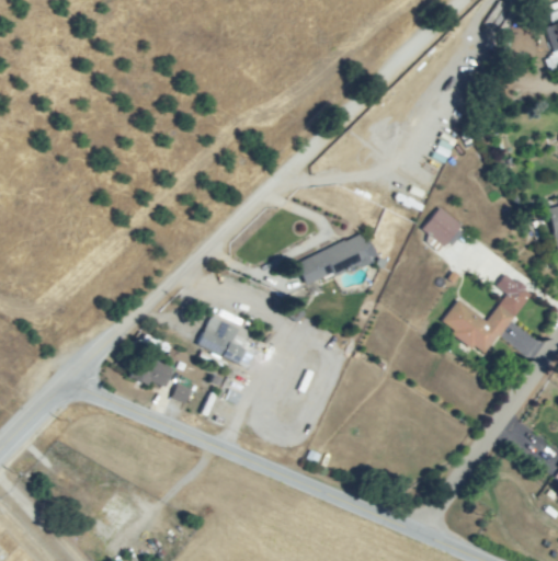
[(546,26),(557,22),(557,50),(554,52),(546,26)]
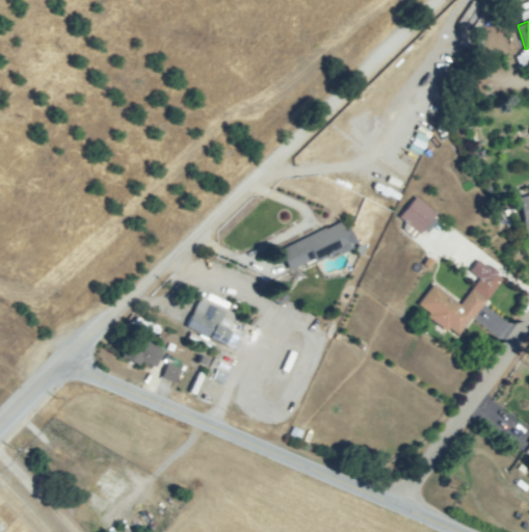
[(528,237),(527,238),(518,198),(528,195),(528,237)]
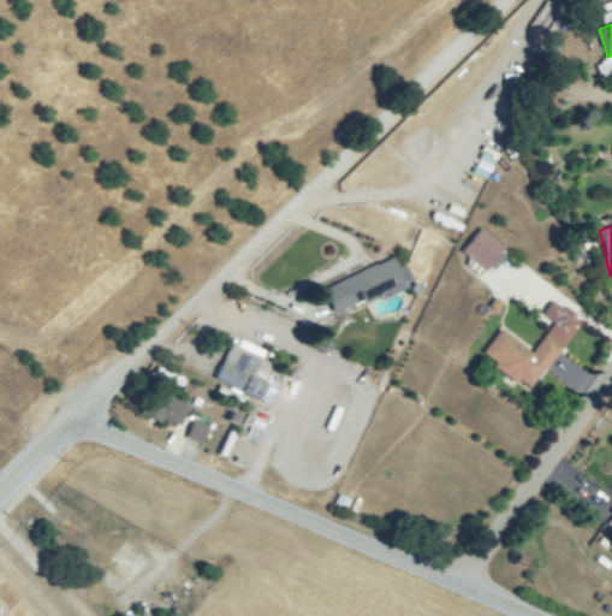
[(463,250),(487,271),(507,248),(483,227),(463,250)]
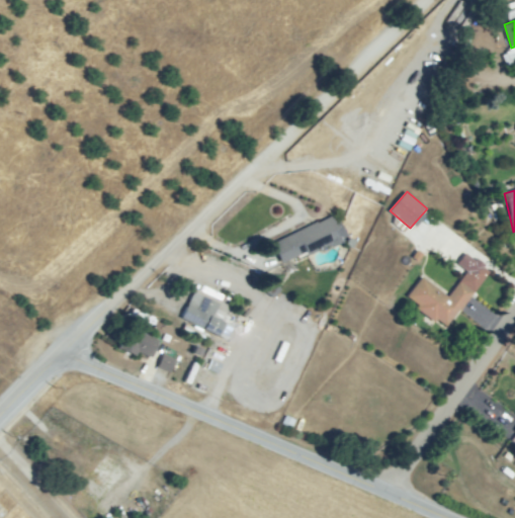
[(273,244),(282,264),(307,253),(309,258),(350,239),(338,213),(273,244)]
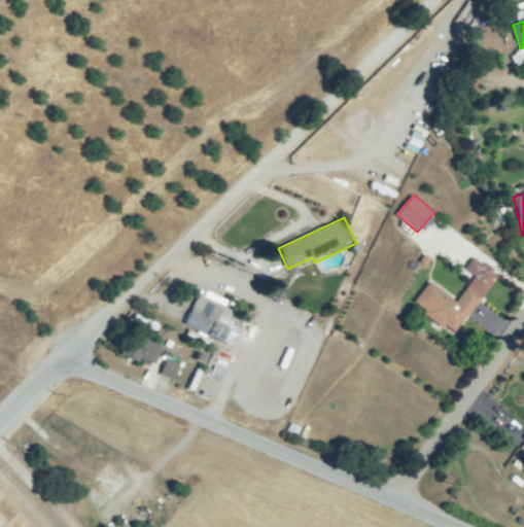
[(412,305),(454,337),(499,275),(475,256),(466,269),(477,276),(458,302),(430,281),(412,305)]
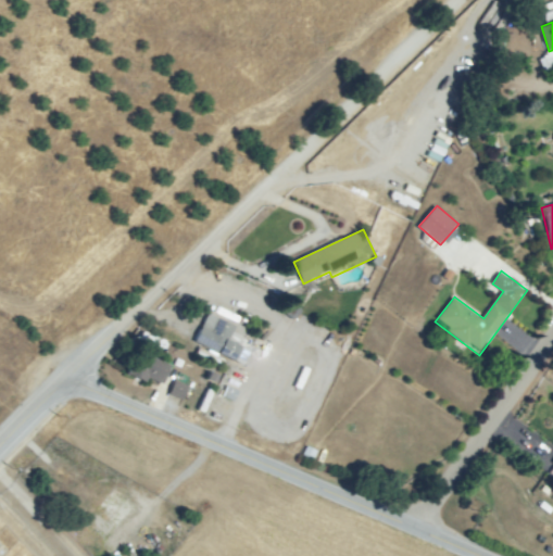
[(196,340),(243,364),(251,349),(242,344),(246,337),(234,330),(236,326),(209,313),(196,340)]
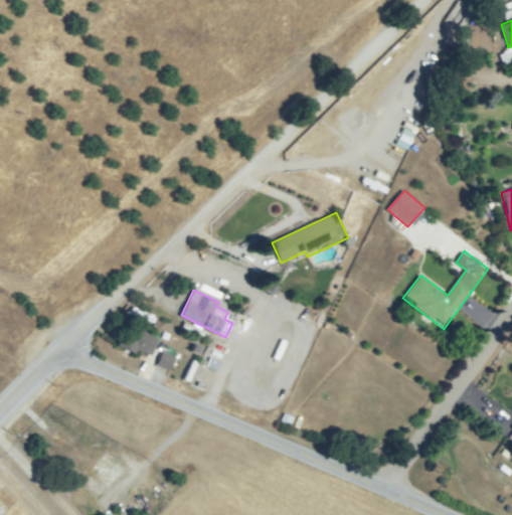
[(117,345),(137,354),(139,350),(151,356),(159,337),(127,323),(117,345)]
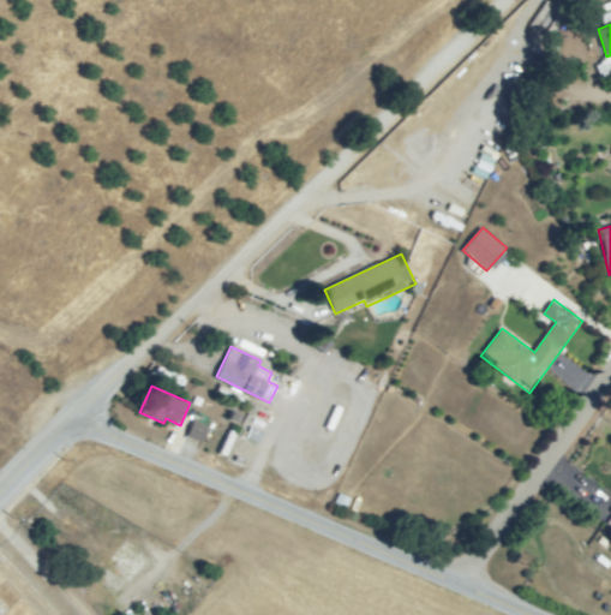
[(187,434),(203,440),(209,425),(195,418),(187,434)]
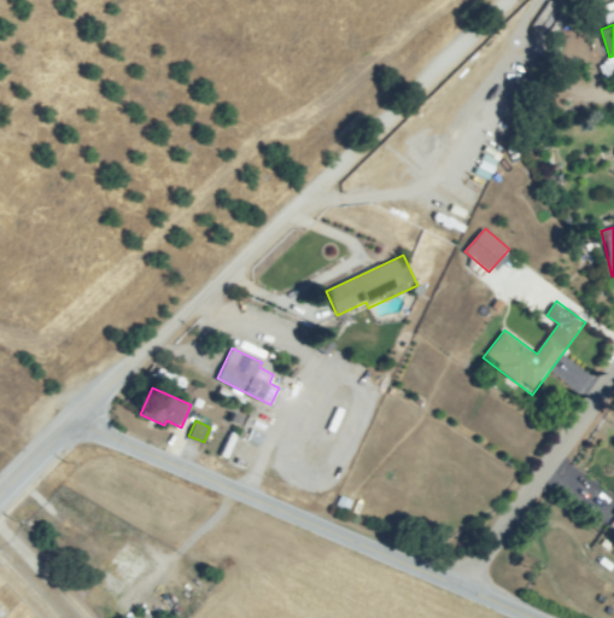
[(97,584),(123,602),(153,559),(127,541),(97,584)]
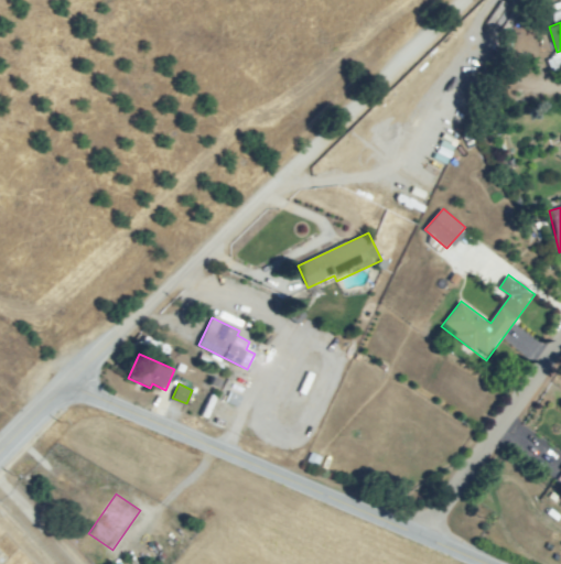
[(539,508),(545,500),(560,513),(560,521),(559,523),(539,508)]
